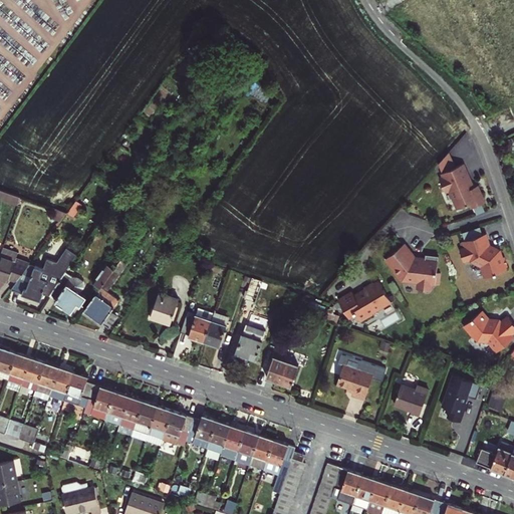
[(439,164),(443,173),(456,167),(453,159),(447,162),(445,157),(439,164)]
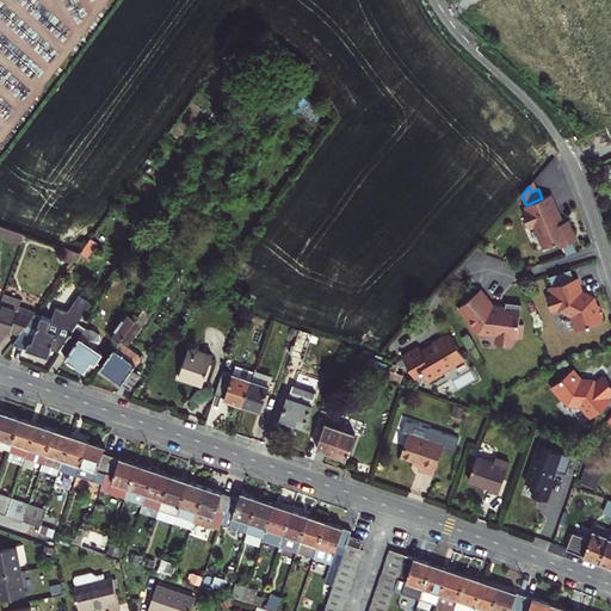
[(526,205),(529,211),(523,214),(530,228),(536,226),(545,248),(561,241),(563,246),(576,240),(568,221),(563,222),(551,195),(542,198),(526,205)]
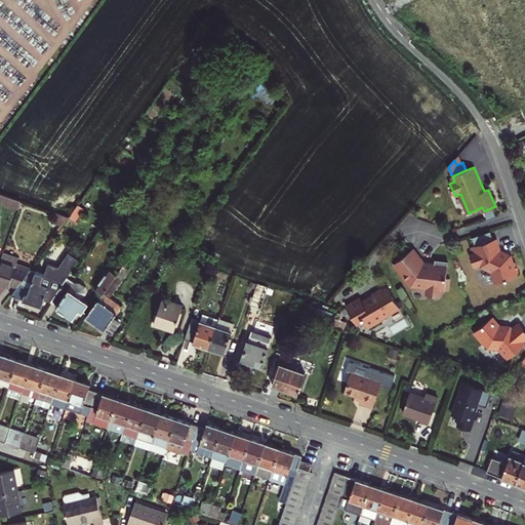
[(0,194),(0,203),(17,210),(21,201),(0,194)]
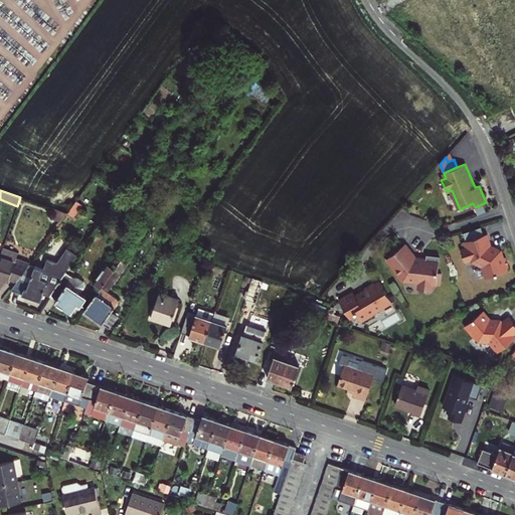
[(67,214),(55,209),(52,219),(61,222),(67,214)]
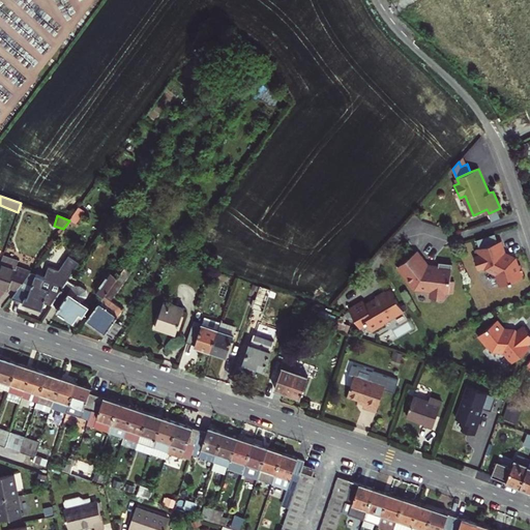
[(476,239),(479,247),(498,241),(495,233),(476,239)]
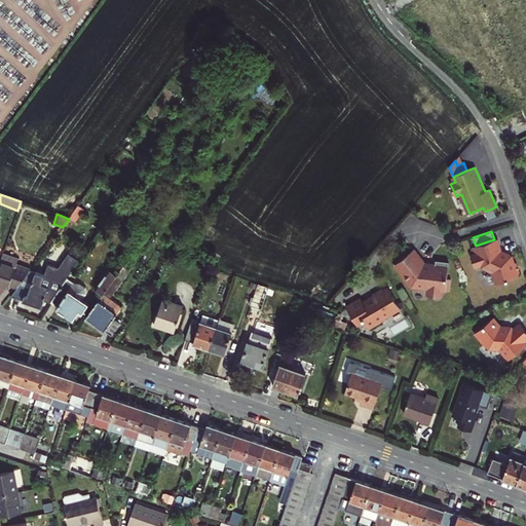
[(494,271),(498,283),(510,278),(509,277),(518,274),(518,272),(521,271),(517,261),(514,262),(512,256),(500,251),(496,238),(494,239),(476,246),(474,247),(476,253),(471,255),(476,267),(483,265),(483,266),(494,271)]
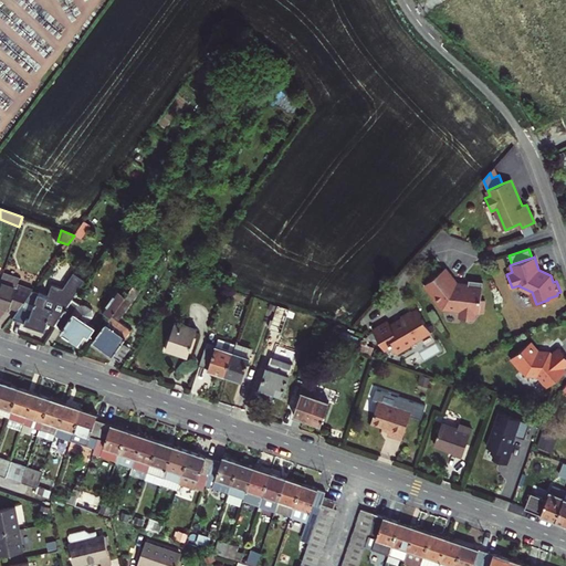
[(474,312),(484,313),(485,301),(481,300),(483,282),(469,280),(469,285),(462,284),(462,285),(457,285),(454,282),(456,282),(444,269),(425,285),(435,297),(433,300),(442,311),(444,308),(461,310),(461,316),(462,316),(468,318),(472,317),(474,317),(474,312)]
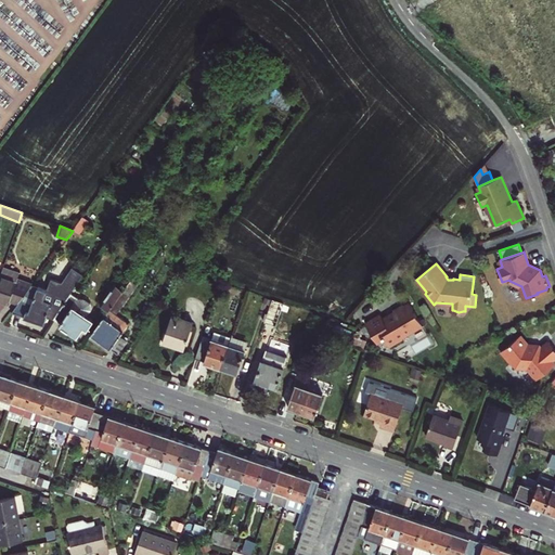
[(3,268),(0,275),(0,300),(9,304),(10,301),(18,305),(33,285),(17,280),(20,273),(3,268)]
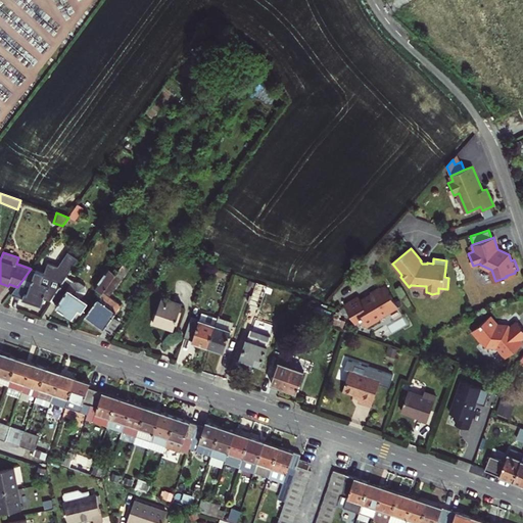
[(44,297),(50,301),(66,277),(79,259),(68,252),(58,267),(48,264),(44,275),(31,269),(17,287),(11,295),(41,304),(44,297)]
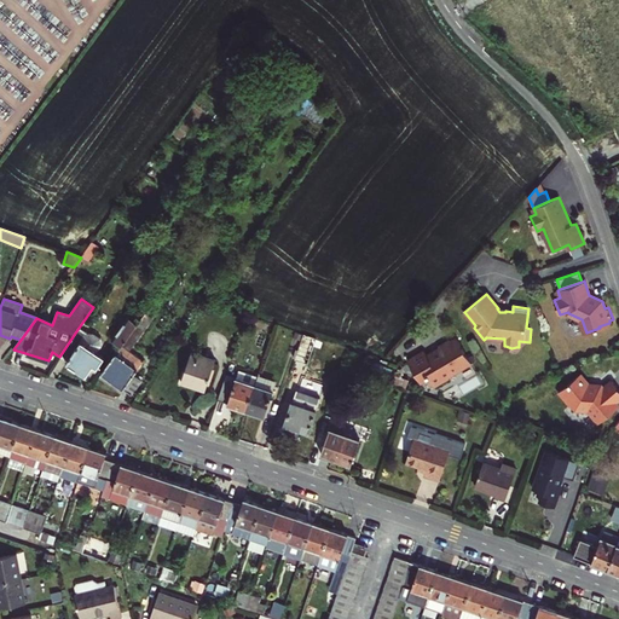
[(128,351),(151,319),(145,314),(137,325),(121,346),(102,375),(131,395),(142,381),(134,375),(143,363),(128,351)]
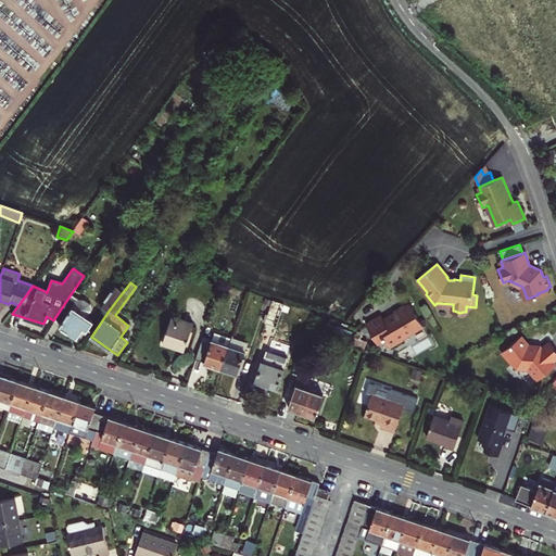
[(102,305),(109,311),(123,292),(115,287),(102,305)]
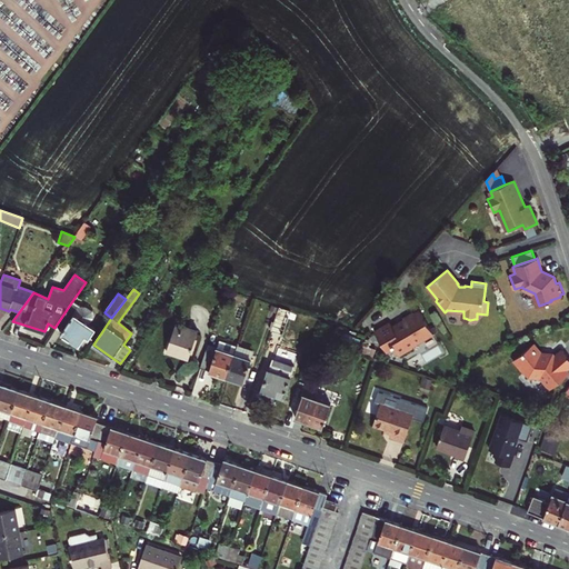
[(80,307),(72,301),(55,328),(62,332),(61,335),(79,346),(86,337),(89,338),(96,329),(88,323),(92,318),(91,312),(83,307),(80,308),(80,307)]
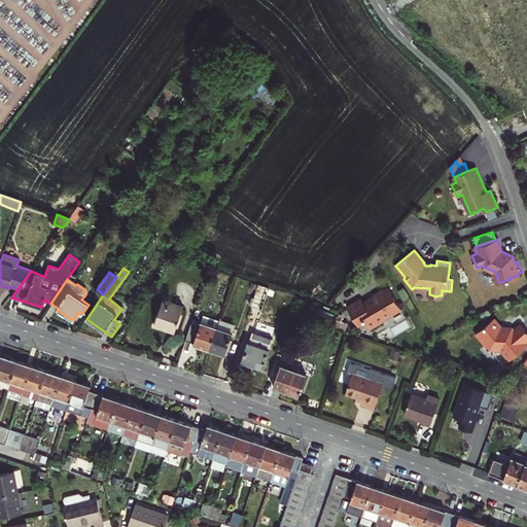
[(259,284),(252,306),(259,309),(268,287),(259,284)]
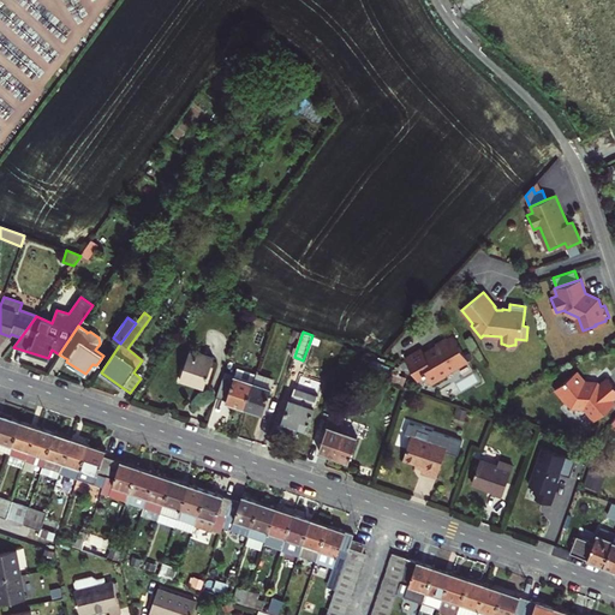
[(427,376),(431,384),(446,376),(445,372),(455,366),(457,368),(469,360),(454,336),(448,340),(447,338),(436,345),(437,347),(425,354),(423,350),(406,359),(418,381),(427,376)]
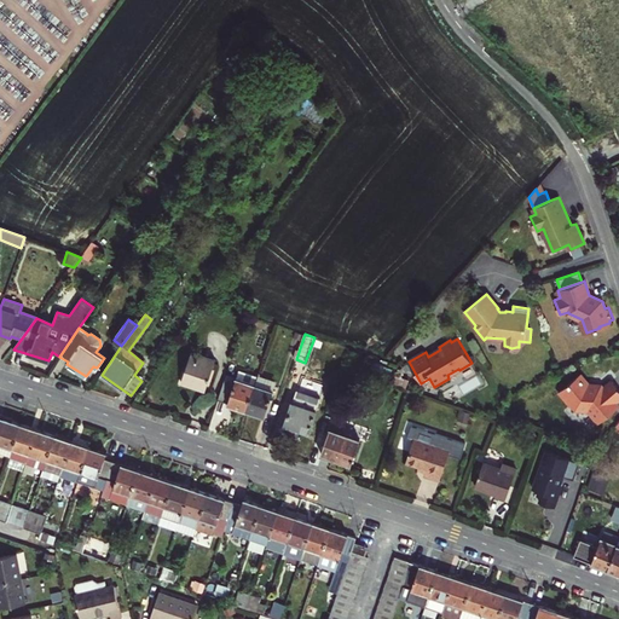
[(356,368),(359,357),(347,353),(343,364),(356,368)]
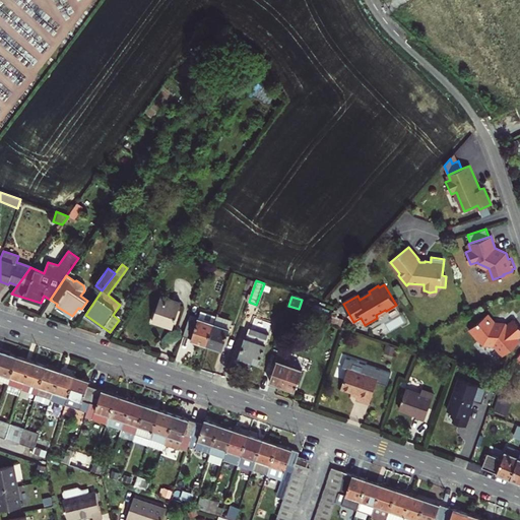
[(180,304),(160,298),(152,322),(172,328),(180,304)]
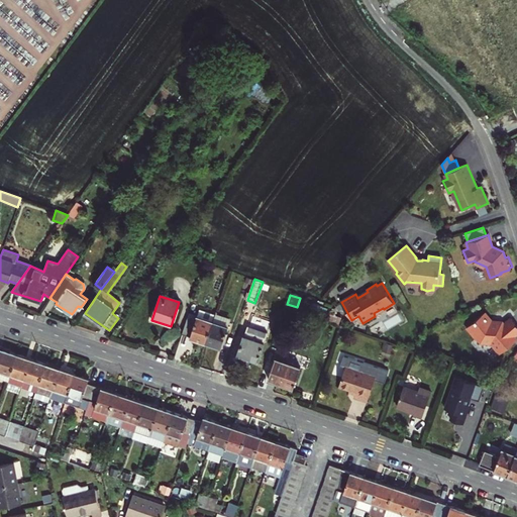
[(206,343),(213,322),(211,322),(213,315),(199,310),(197,317),(189,314),(182,334),(190,336),(190,338),(206,343)]
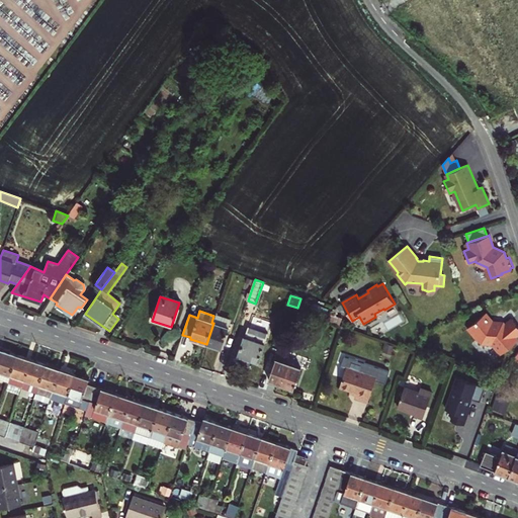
[(501,353),(517,340),(515,337),(517,333),(517,326),(512,318),(504,324),(503,323),(492,321),(485,313),(467,328),(477,339),(480,337),(484,342),(492,343),(501,353)]
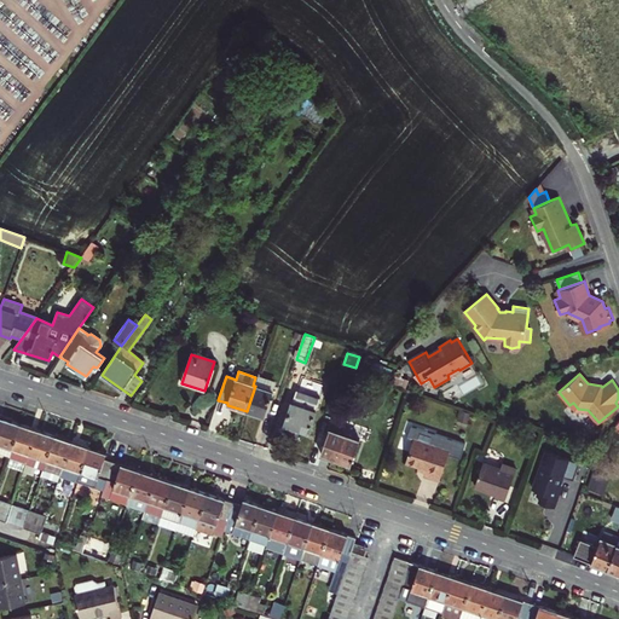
[(272,392),(255,386),(247,411),(264,417),(272,392)]
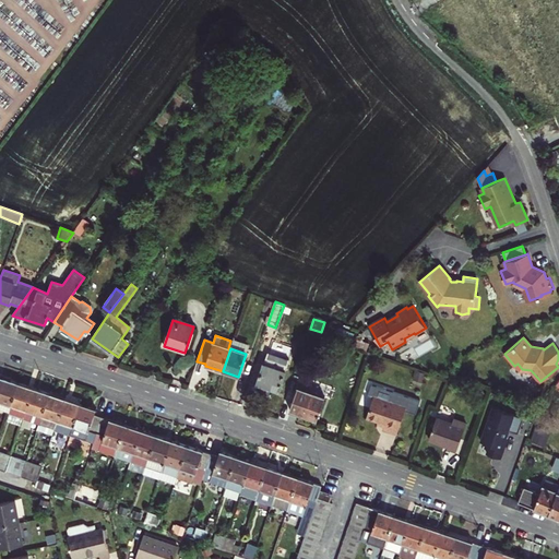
[(288,360),(268,354),(258,383),(277,391),(288,360)]
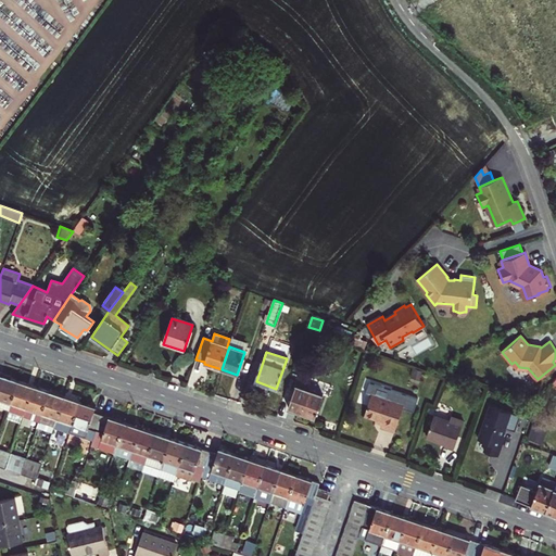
[(0,406),(9,409),(17,381),(0,375),(0,406)]
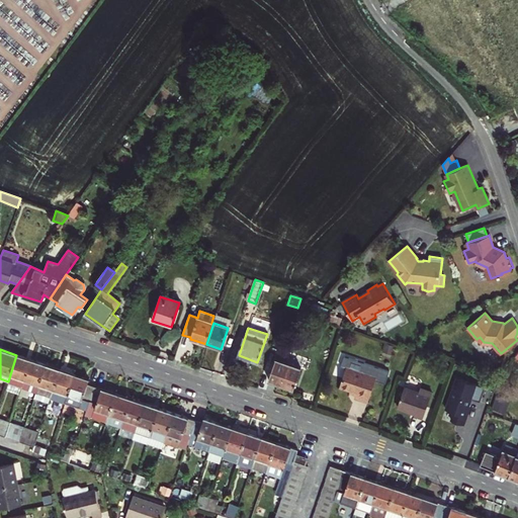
[(30,360),(16,355),(8,381),(10,382),(20,385),(22,386),(30,360)]
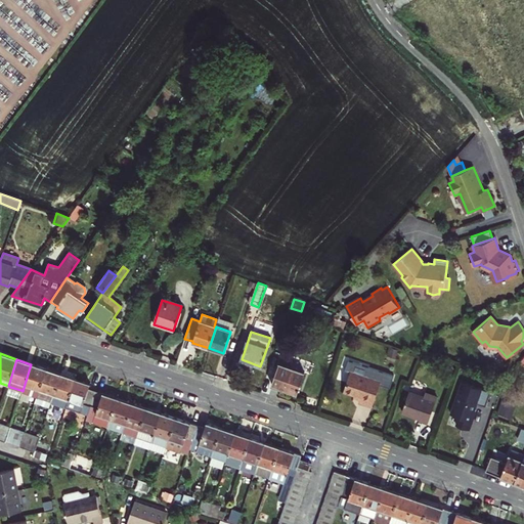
[(345,370),(350,372),(344,390),(361,396),(359,401),(373,406),(380,384),(390,387),(394,376),(349,359),(345,370)]
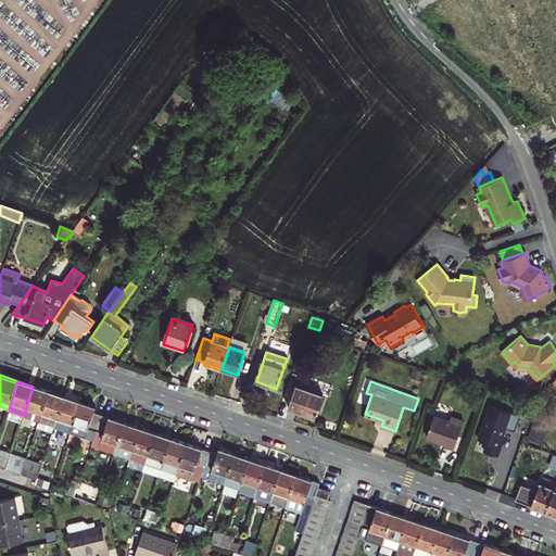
[(316,417),(324,394),(297,386),(289,407),(316,417)]
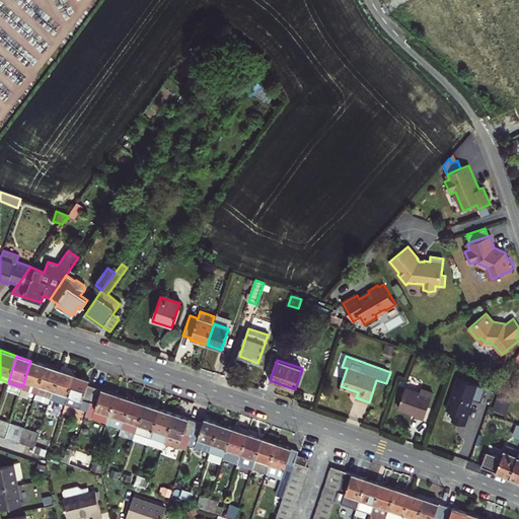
[(22,387),(19,394),(27,397),(30,390),(36,392),(46,366),(30,361),(22,387)]
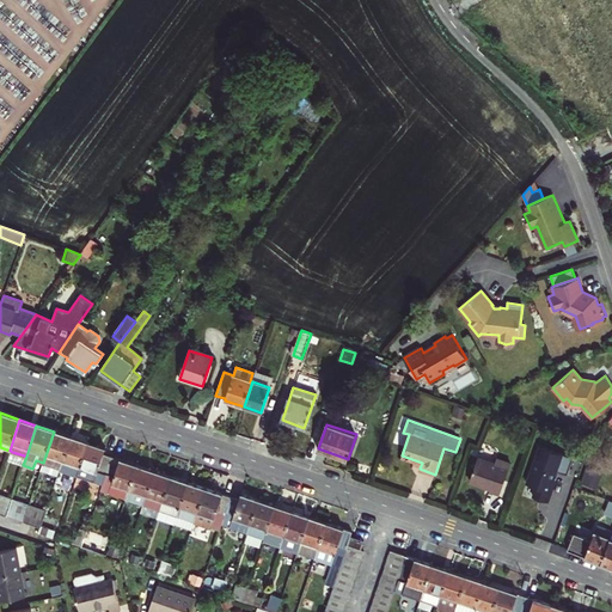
[(71,436),(54,432),(43,463),(41,470),(57,476),(60,470),(71,436)]
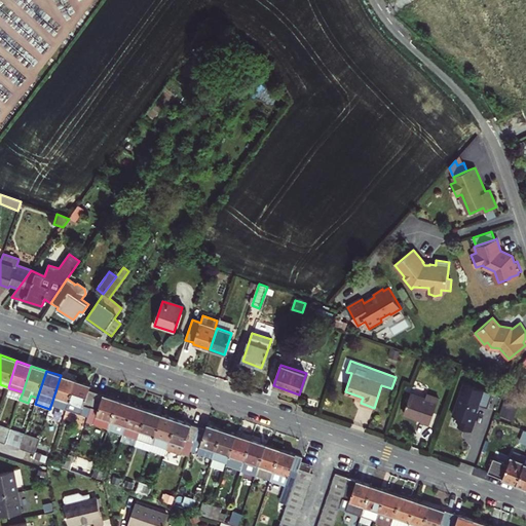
[(75,380),(61,375),(51,404),(66,409),(75,380)]
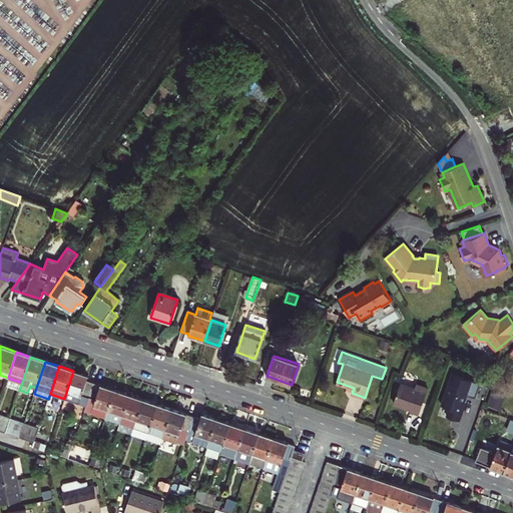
[(73,371),(64,399),(86,406),(93,382),(87,381),(89,376),(73,371)]
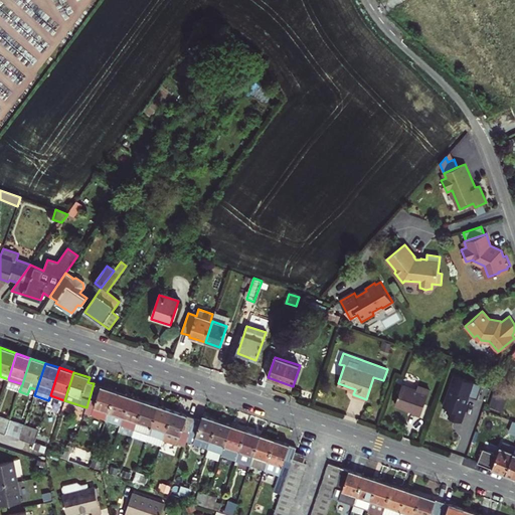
[(455,374),(444,406),(452,408),(449,417),(461,421),(468,402),(465,402),(467,397),(468,397),(469,395),(478,398),(483,384),(455,374)]
